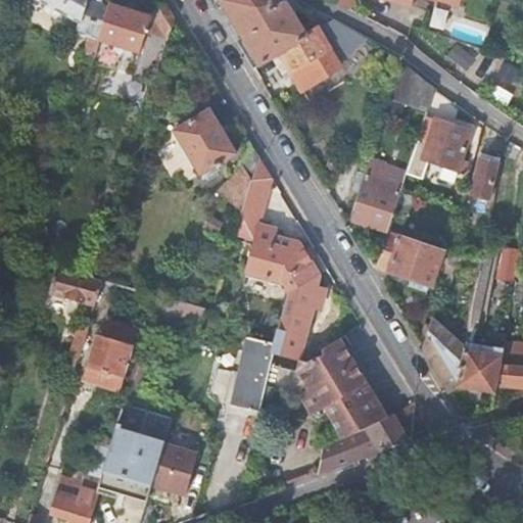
[(36,10),(42,7),(44,2),(79,20),(77,27),(75,32),(88,36),(81,58),(93,62),(100,40),(111,4),(99,0),(27,0),(28,5),(36,10)]
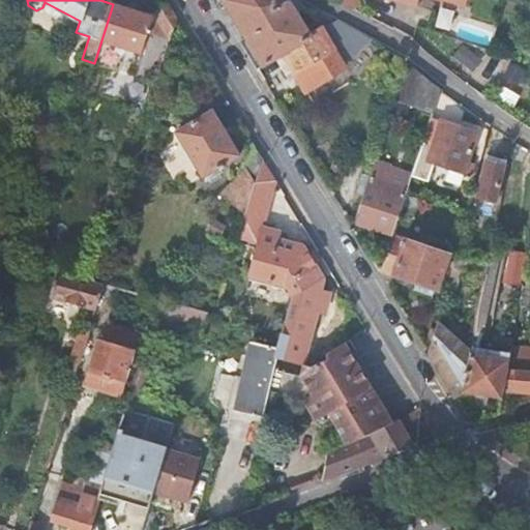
[(289,75),(302,66),(307,77),(335,53),(320,27),(308,33),(288,0),(225,0),(241,29),(236,33),(257,67),(276,56),(289,75)]
